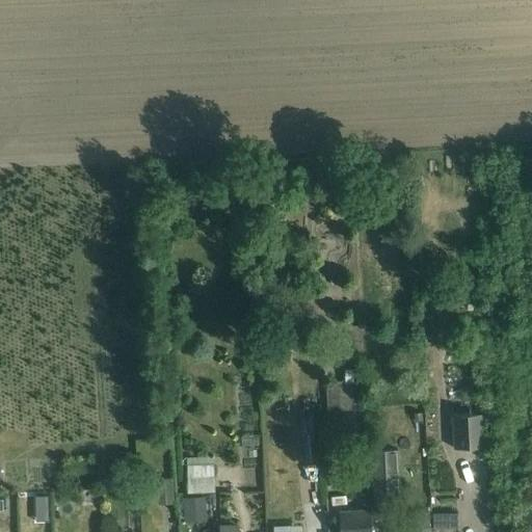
[(345,381),(316,382),(317,406),(345,406),(345,381)]
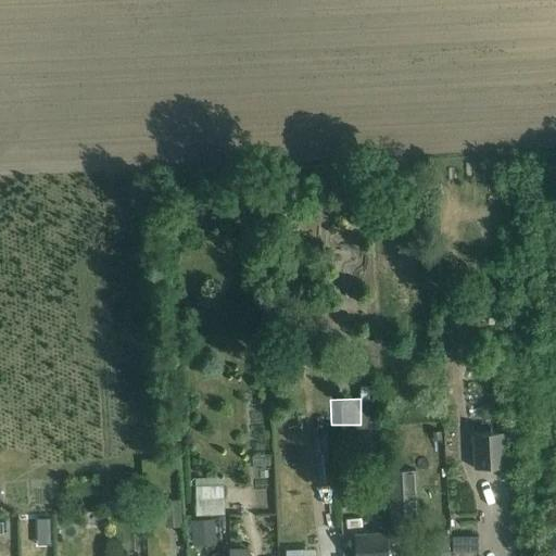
[(505,432),(472,434),(475,469),(507,467),(505,432)]
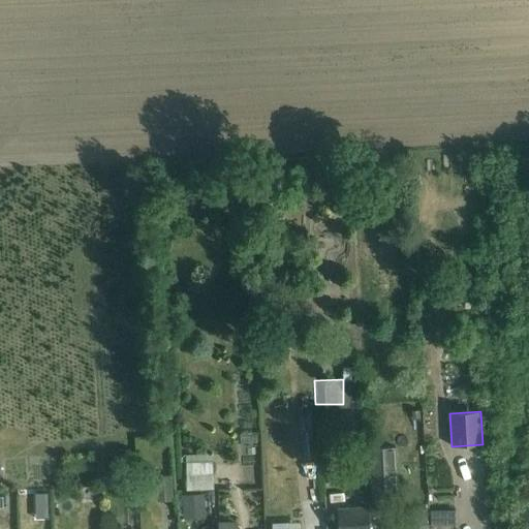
[(315,456),(313,432),(302,433),(304,457),(315,456)]
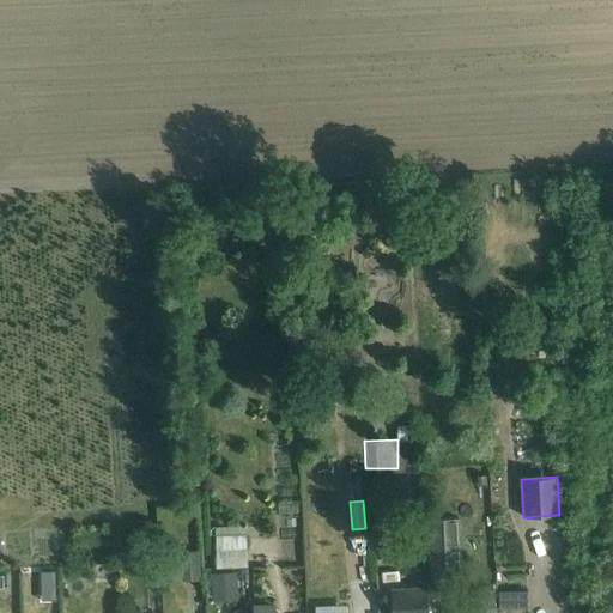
[(457,523),(429,525),(432,578),(460,576),(457,523)]
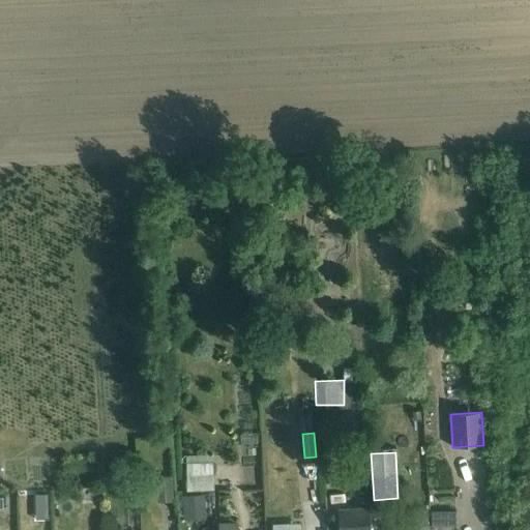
[(213,464),(186,464),(187,492),(214,491),(213,464)]
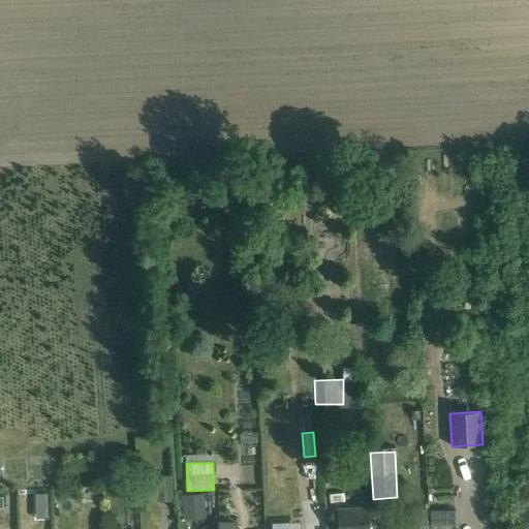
[(158,475),(156,475),(158,502),(173,501),(172,474),(158,475)]
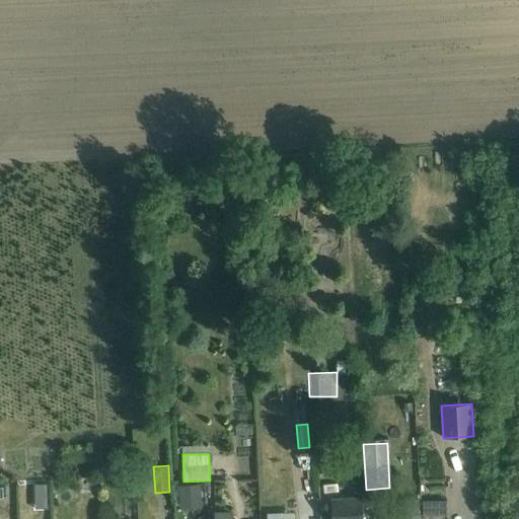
[(47,484),(34,484),(34,497),(47,497),(47,484)]
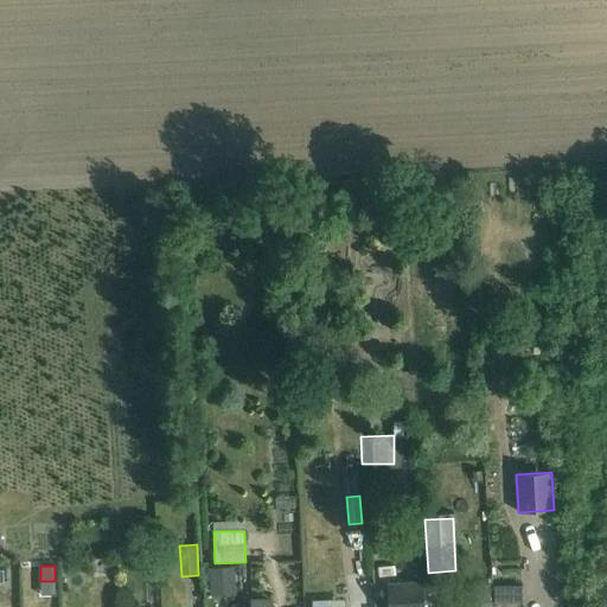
[(234,566),(209,566),(209,579),(234,579),(234,566)]
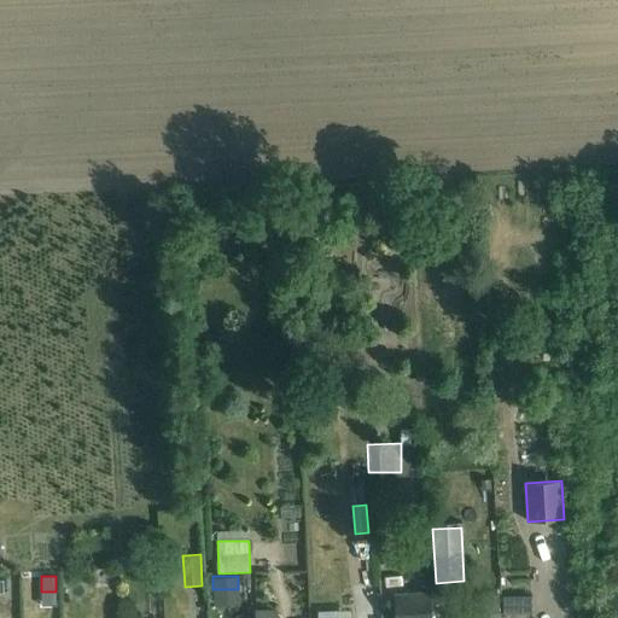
[(490,592),(491,610),(522,608),(520,590),(490,592)]
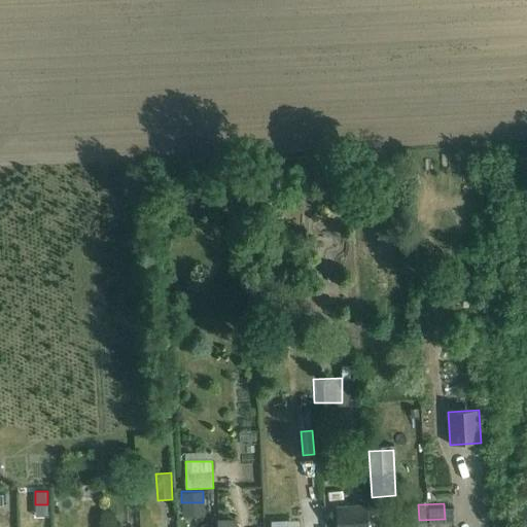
[(336,526),(367,526),(366,505),(335,507),(336,526)]
